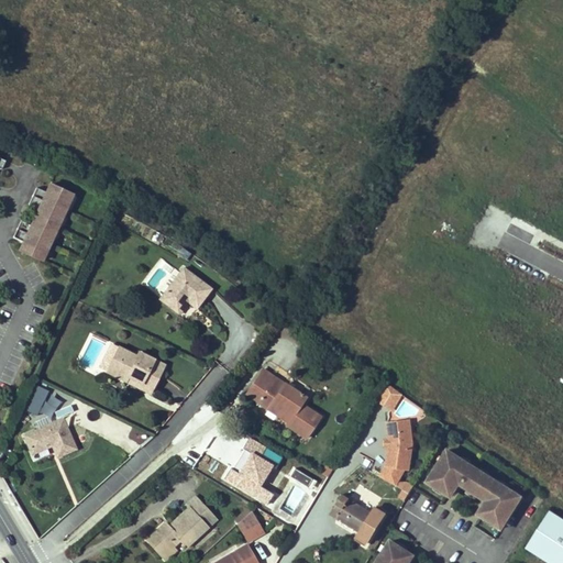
[(43,262),(72,195),(48,185),(45,194),(35,189),(28,206),(37,210),(31,227),(21,222),(13,239),(23,243),(20,252),(43,262)]
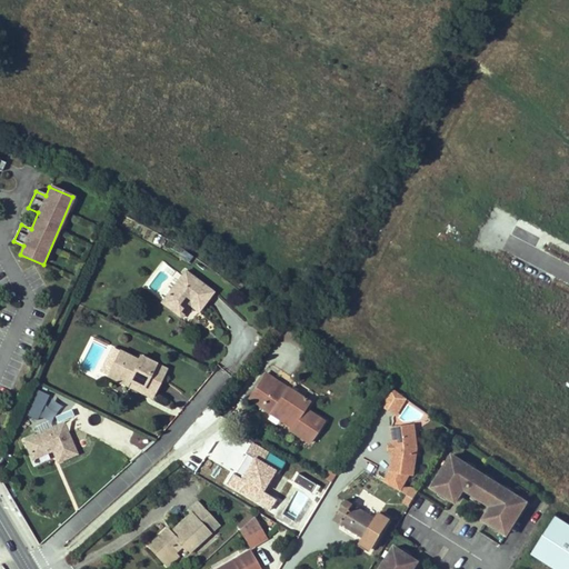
[(185,269),(161,302),(177,313),(189,295),(205,306),(216,290),(185,269)]
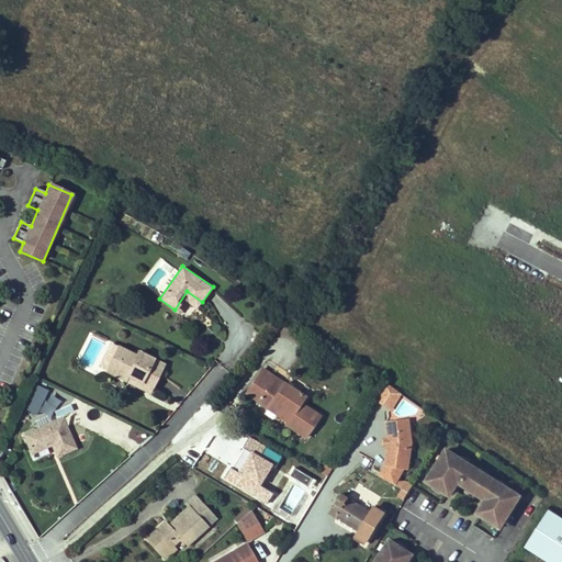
[(187,291),(175,310),(181,314),(189,303),(198,308),(202,302),(187,291)]
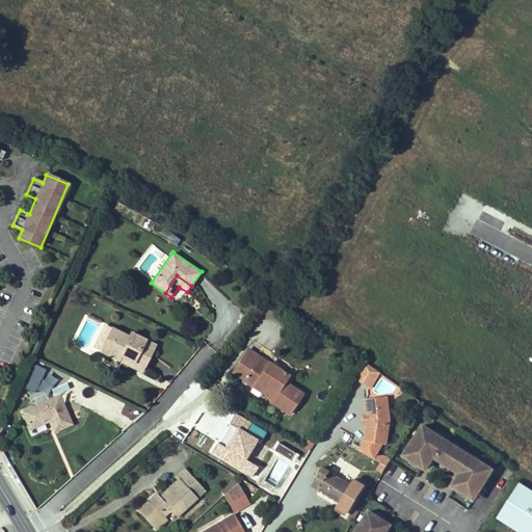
[(101,352),(111,328),(105,325),(95,349),(101,352)]
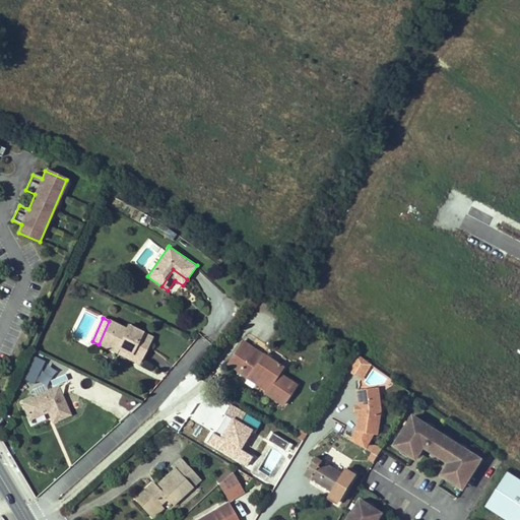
[(109,321),(99,344),(117,352),(120,345),(142,355),(151,334),(128,324),(127,329),(109,321)]
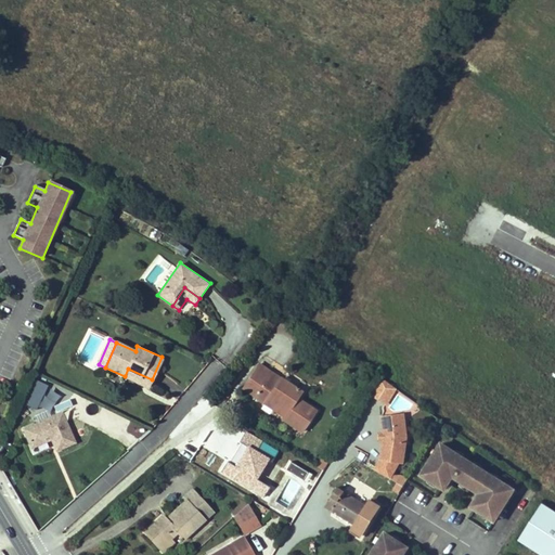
[(300,431),(314,410),(295,397),(299,391),(257,364),(241,388),(272,409),(274,405),(285,412),(282,416),(281,418),(300,431)]
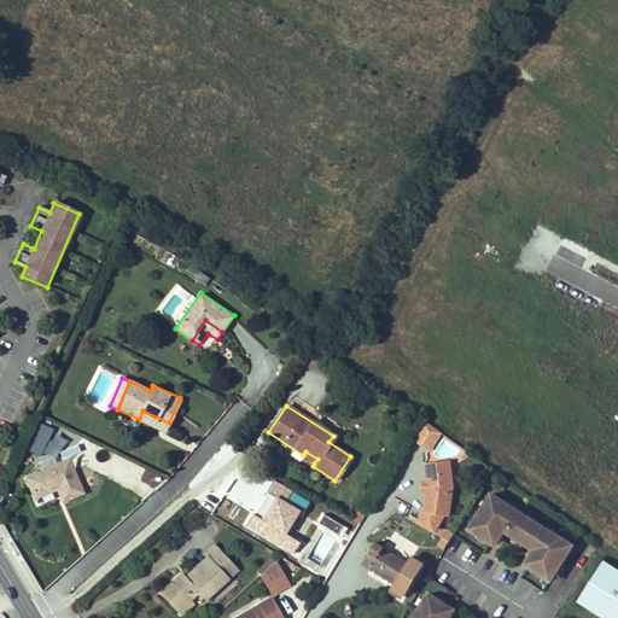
[(165,430),(169,423),(143,410),(139,419),(165,430)]
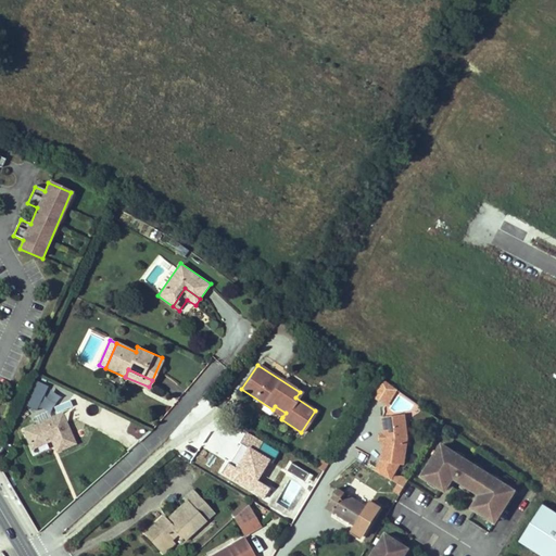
[(396,388),(379,376),(375,383),(368,393),(386,404),(396,388)]
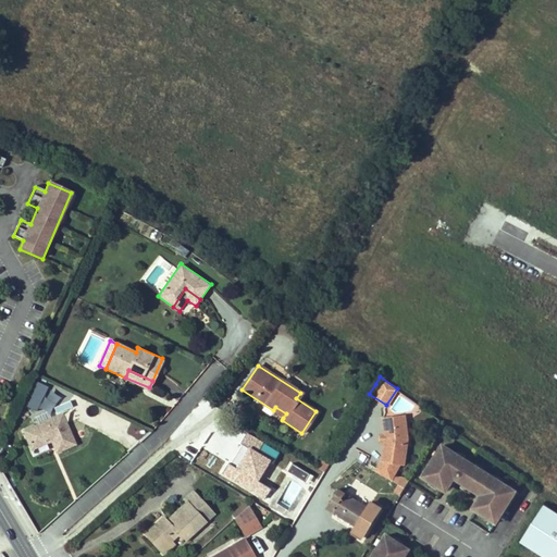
[(22,406),(36,411),(47,386),(34,380),(22,406)]
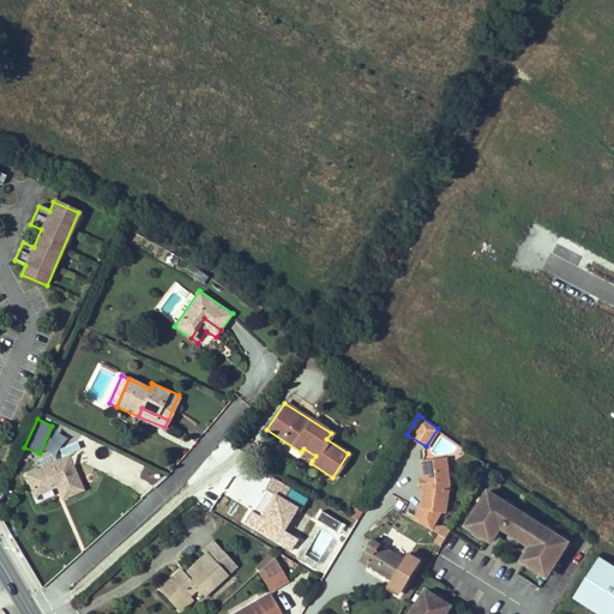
[(439,432),(431,445),(456,462),(464,449),(439,432)]
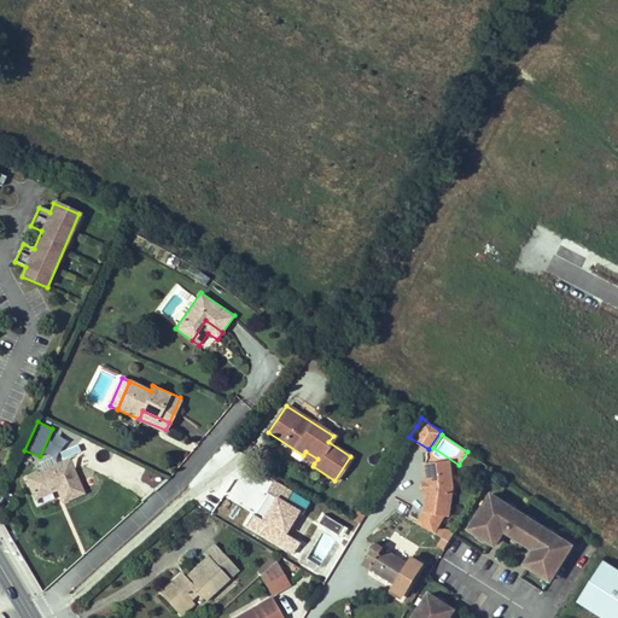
[(77,444),(60,452),(63,459),(80,453),(77,444)]
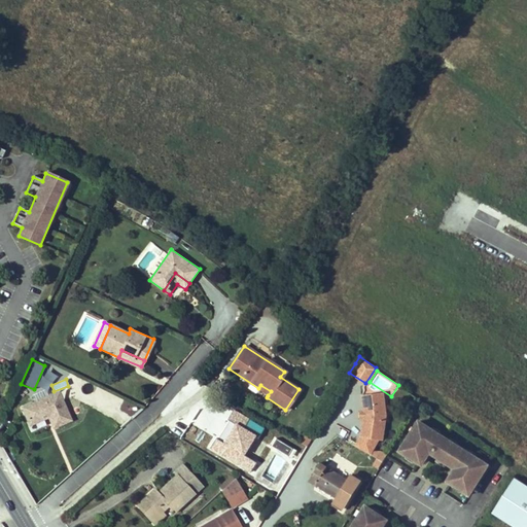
[(260,385),(258,388),(268,395),(271,391),(260,385)]
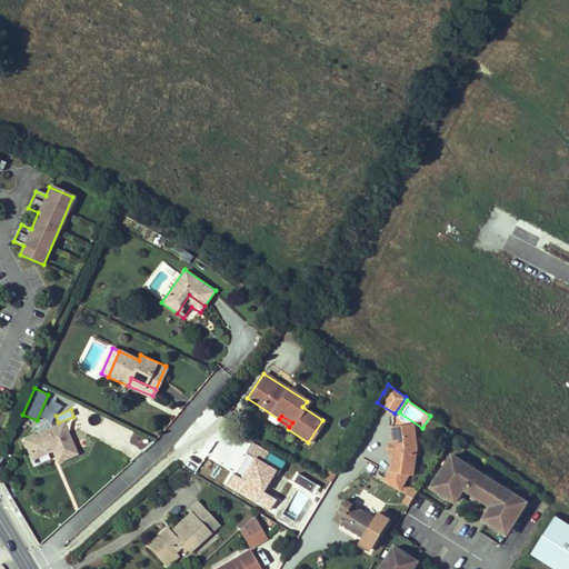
[(65,421),(23,440),(31,459),(52,450),(59,462),(79,453),(65,421)]
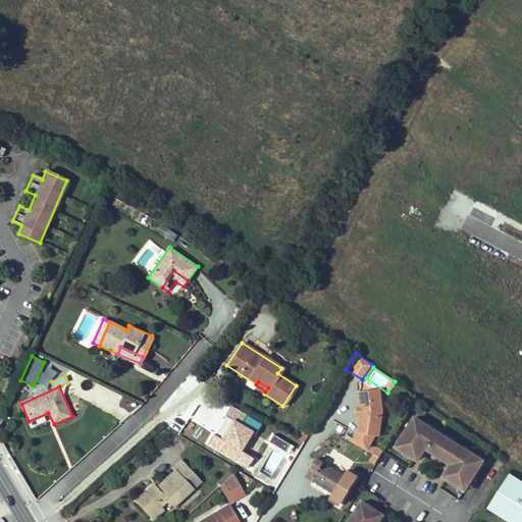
[(382,415),(382,411),(378,389),(374,390),(378,411),(378,415),(382,415)]
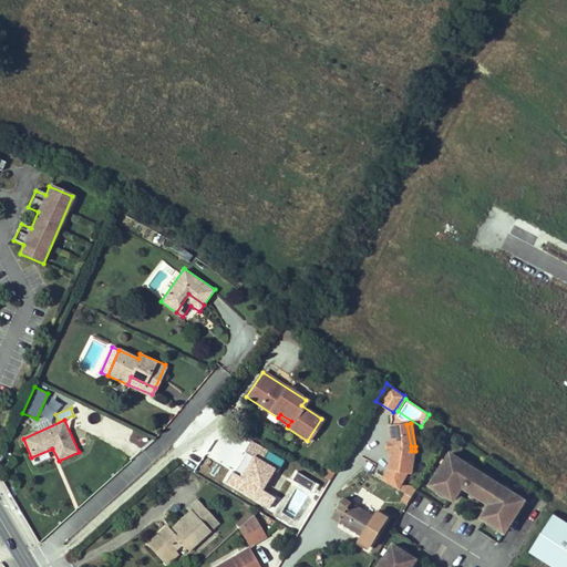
[(411,446),(406,424),(389,429),(393,446),(390,471),(412,473),(415,451),(411,451),(411,446)]
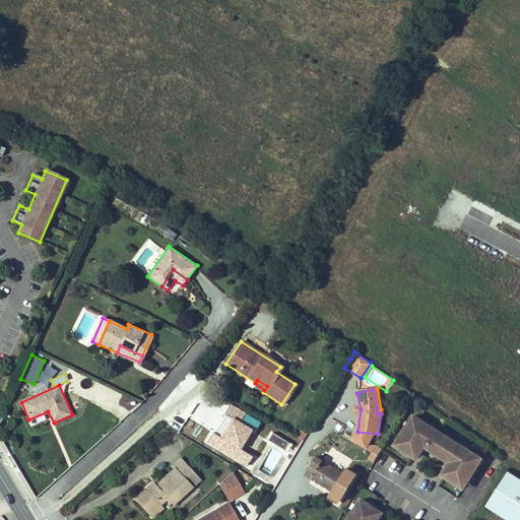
[(175,432),(183,417),(174,412),(166,426),(175,432)]
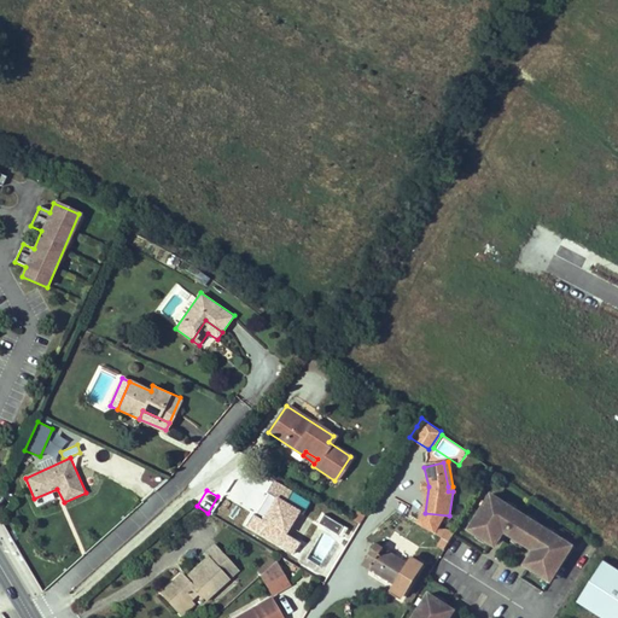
[(500,500),(491,494),(468,530),(477,535),(479,532),(488,537),(485,541),(495,546),(505,531),(534,549),(524,565),(534,571),(536,567),(544,573),(542,576),(551,582),(573,546),(558,536),(555,540),(547,534),(548,530),(534,520),(531,524),(523,518),(524,514),(509,505),(507,508),(497,502),(500,500)]
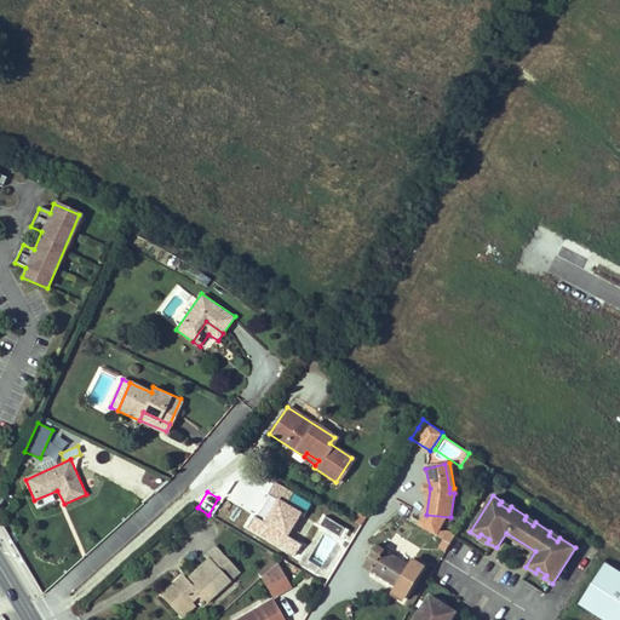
[(343,539),(348,530),(325,515),(319,524),(343,539)]
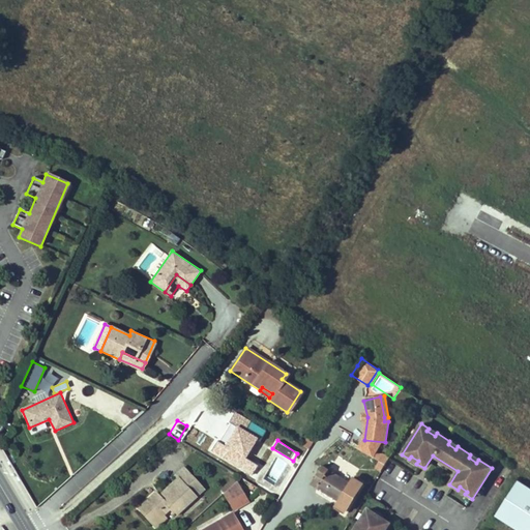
[(255,445),(249,454),(254,457),(260,447),(255,445)]
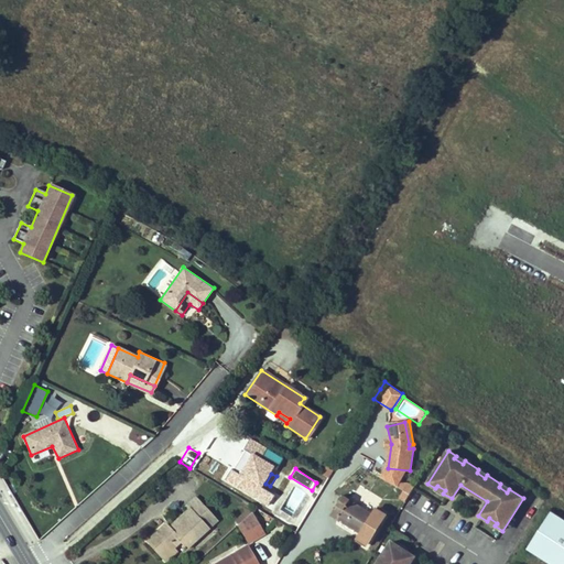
[(277,476),(270,486),(282,492),(288,483),(277,476)]
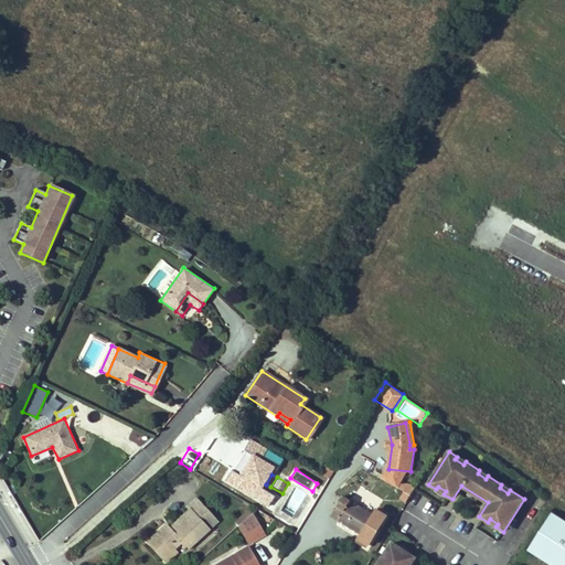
[(402,484),(400,488),(405,491),(400,500),(406,503),(416,488),(409,483),(402,484)]
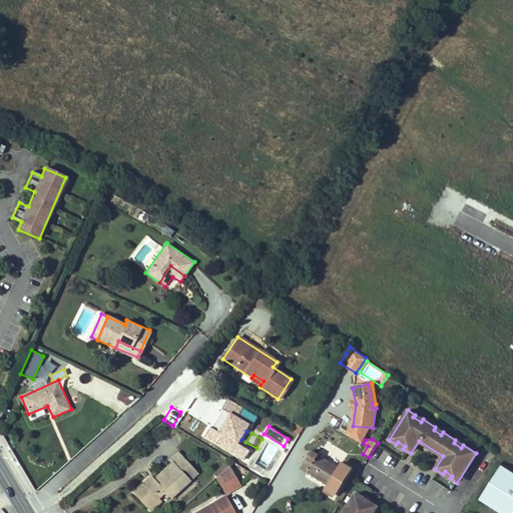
[(134,492),(147,507),(164,492),(167,495),(169,498),(196,473),(177,452),(169,460),(172,463),(175,466),(156,483),(154,480),(151,476),(134,492)]
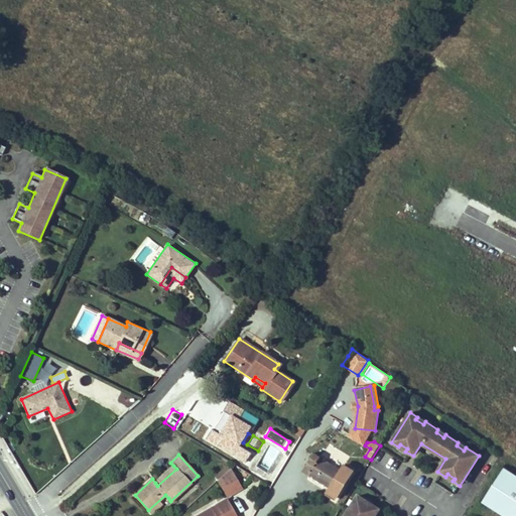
[(341,471),(313,455),(302,473),(331,489),(328,493),(337,498),(354,471),(345,465),(341,471)]
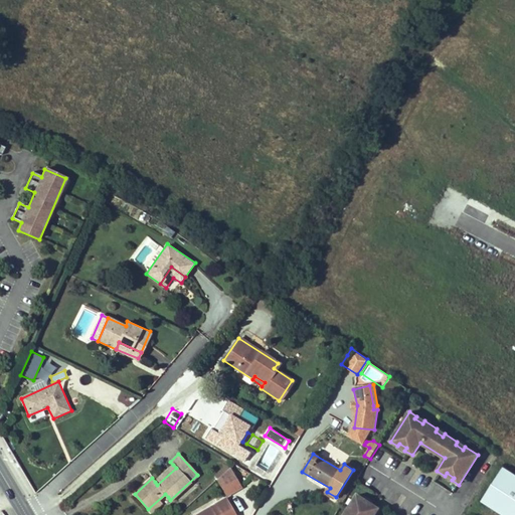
[(157,485),(176,468),(173,465),(155,482),(157,485)]
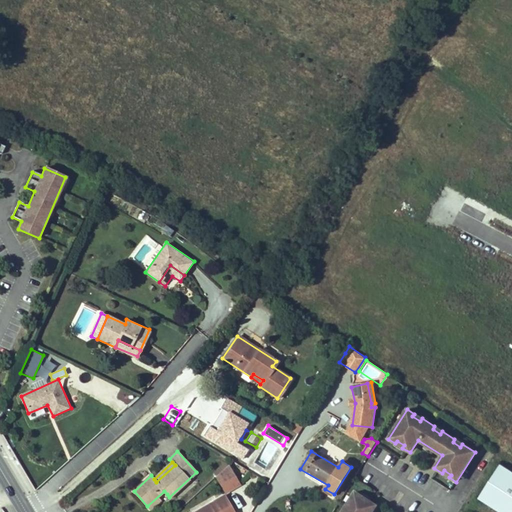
[(500,511),(511,511),(511,471),(500,464),(479,498),(500,511)]
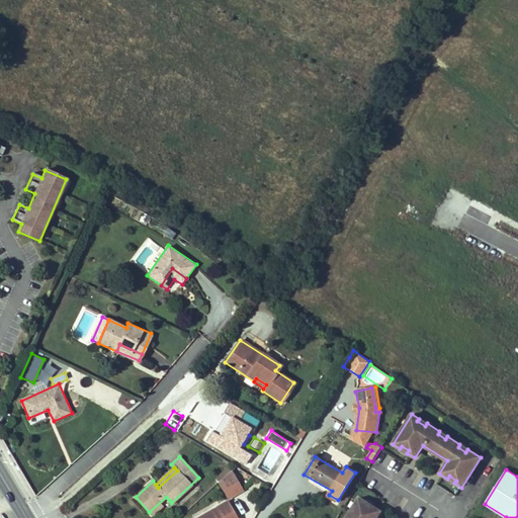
[(243,490),(231,471),(218,484),(229,500),(243,490)]
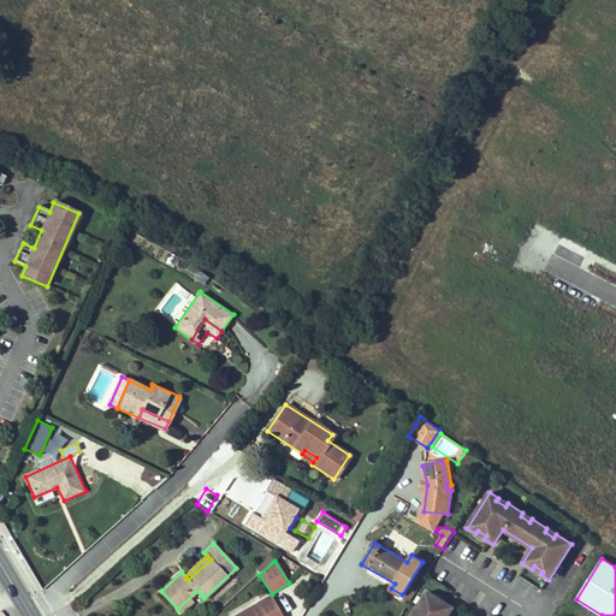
[(177,609),(181,612),(201,594),(197,591),(177,609)]
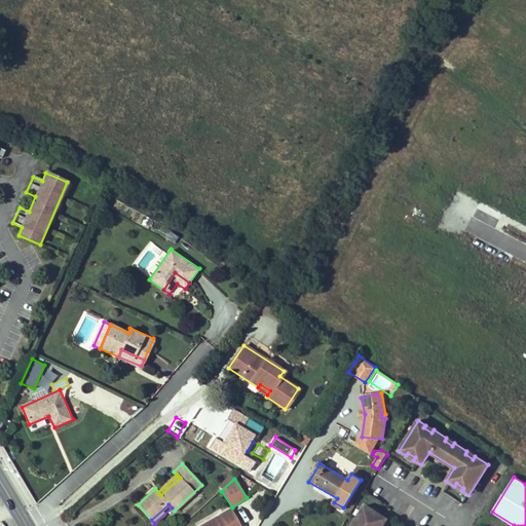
[(372,510),(365,504),(350,525),(382,525),(387,519),(379,514),(377,517),(375,515),(370,512),(372,510)]
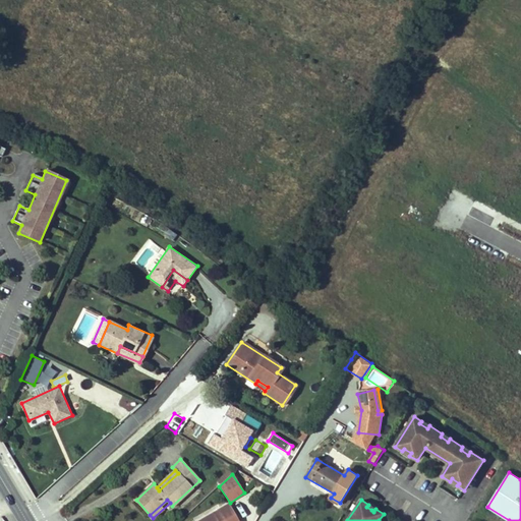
[(237,520),(227,505),(220,509),(201,520),(237,520)]
